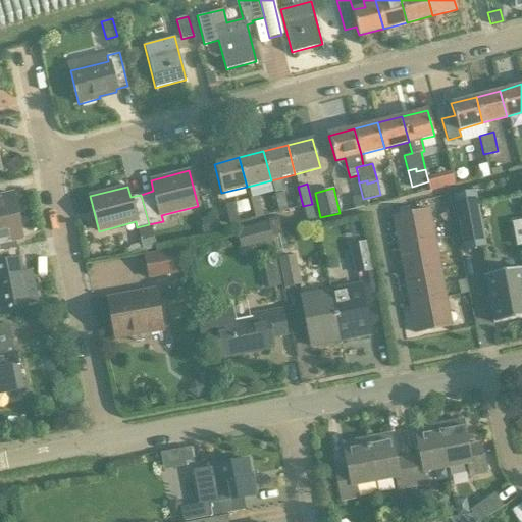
[(282,190),(273,192),(278,212),(288,210),(282,190)]
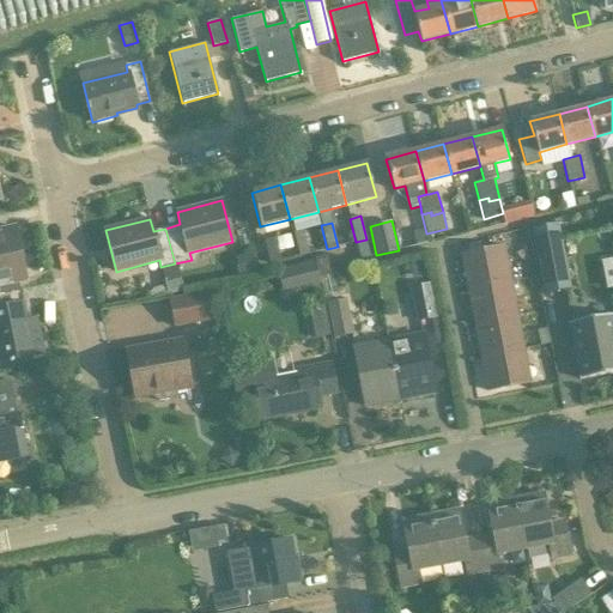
[(0,285),(25,280),(14,228),(0,230),(0,285)]
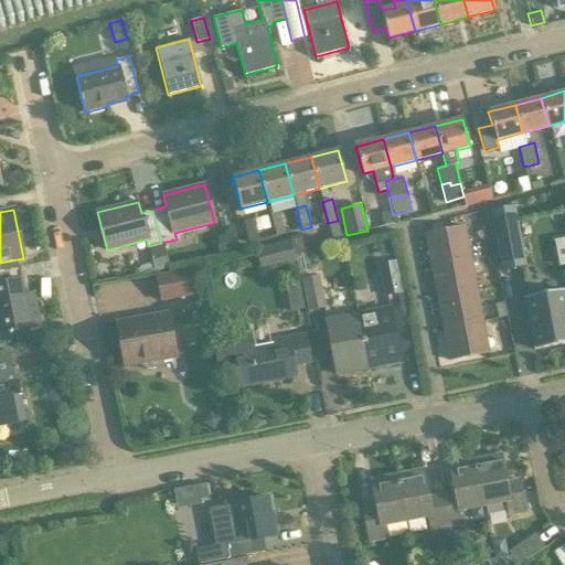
[(285,234),(280,212),(269,214),(276,236),(285,234)]
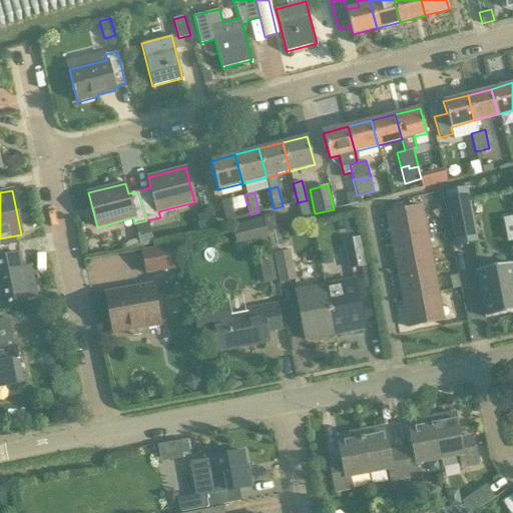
[(479,197),(454,200),(462,247),(486,245),(479,197)]
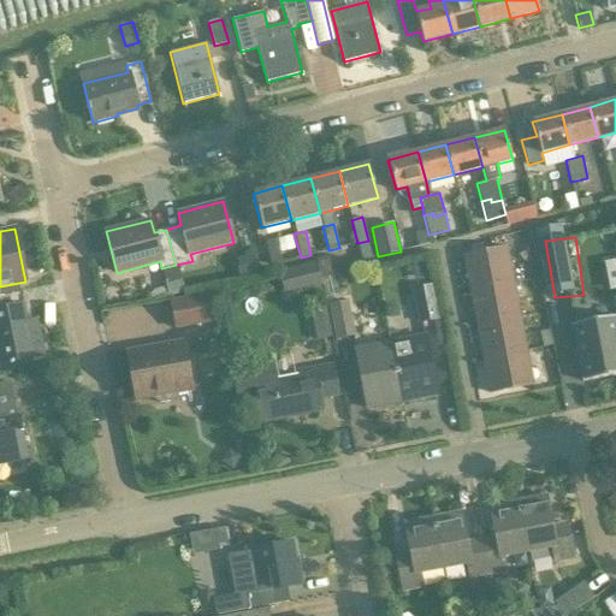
[(282,264),(276,240),(265,242),(271,266),(282,264)]
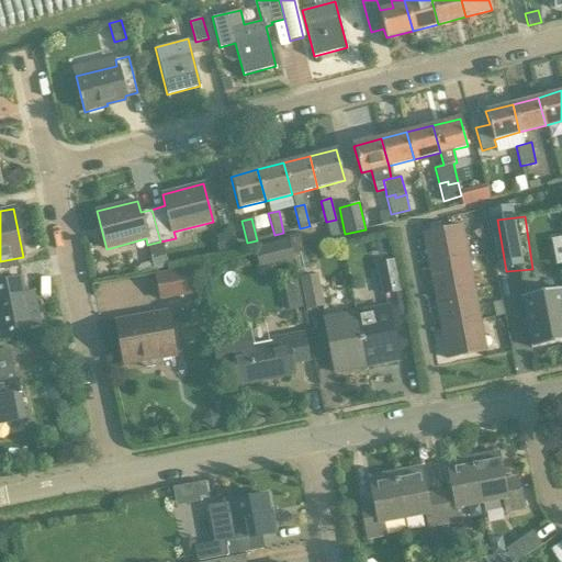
[(302,229),(306,244),(330,236),(326,222),(302,229)]
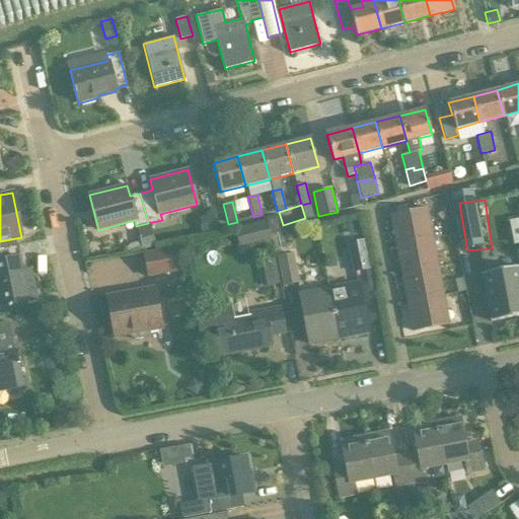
[(390,215),(396,245),(433,238),(427,208),(390,215)]
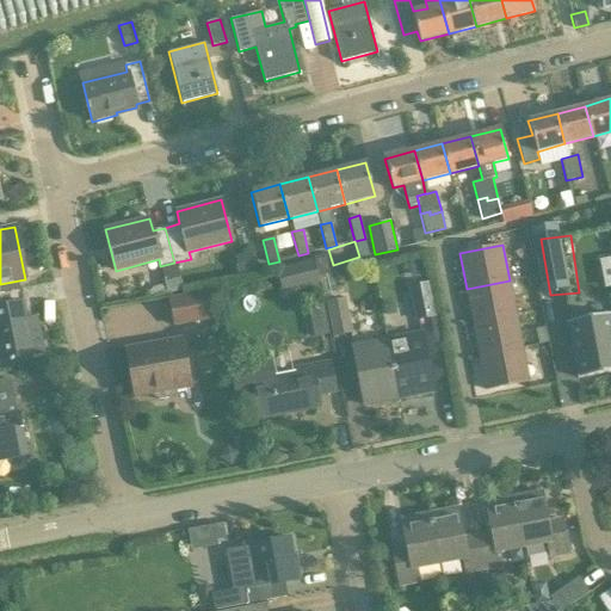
[(327,254),(314,258),(315,260),(314,260),(318,277),(332,273),(327,254)]
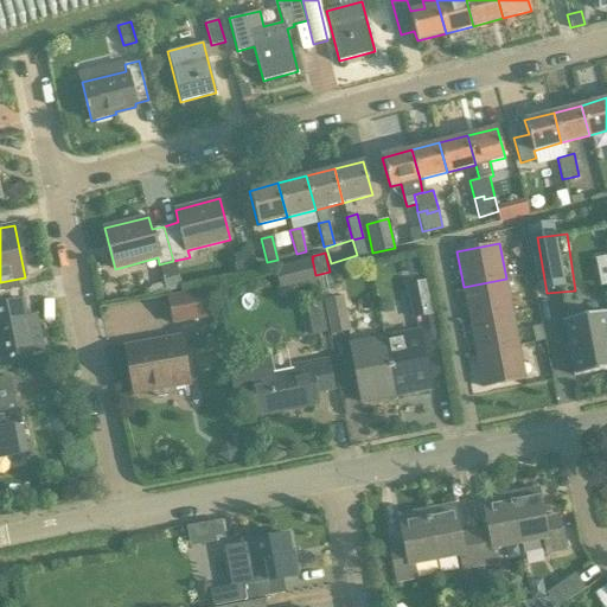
[(317,282),(312,259),(274,268),(280,292),(317,282)]
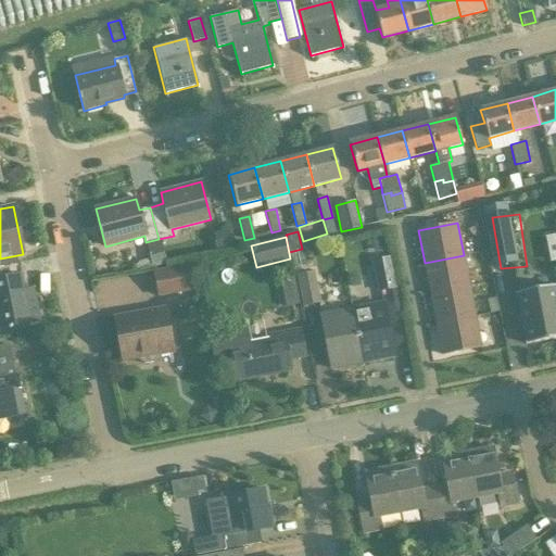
[(149,255),(150,262),(151,267),(152,268),(165,265),(162,252),(158,253),(149,255)]
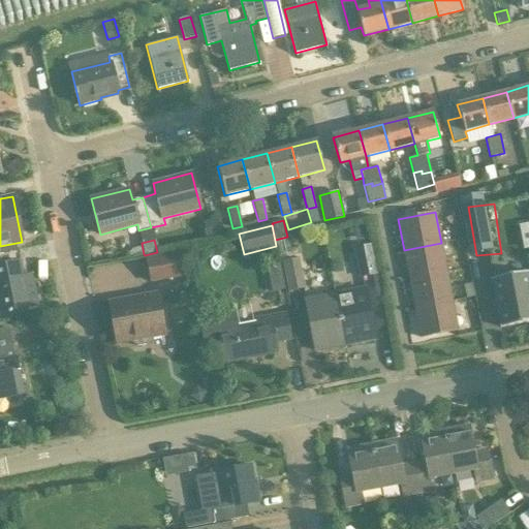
[(404,250),(409,279),(446,272),(441,243),(404,250)]
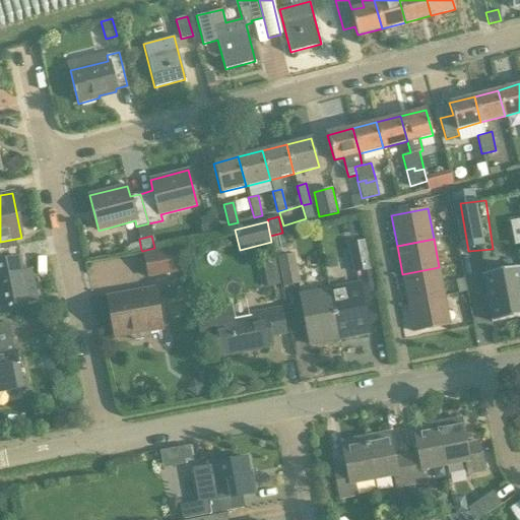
[(365,240),(347,243),(347,244),(353,273),(370,270),(365,240)]
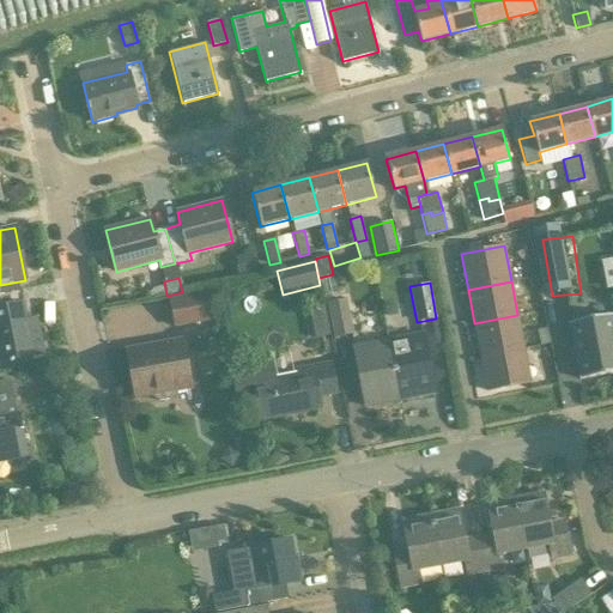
[(22,302),(18,290),(0,293),(0,362),(43,353),(36,317),(24,320),(22,303),(22,302)]
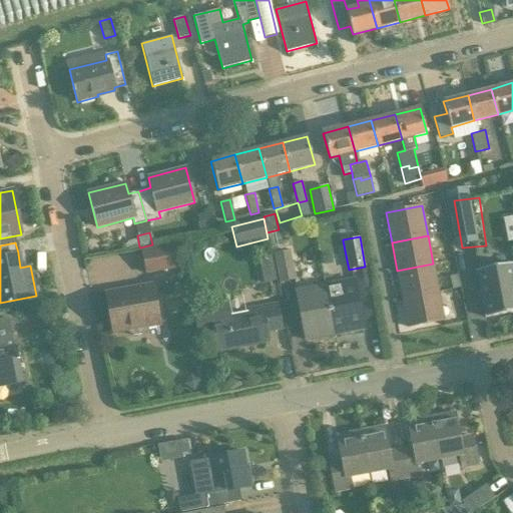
[(283,243),(271,246),(271,247),(270,247),(274,267),(277,281),(279,281),(280,284),(297,280),(291,249),(285,251),(284,244),(283,244),(283,243)]
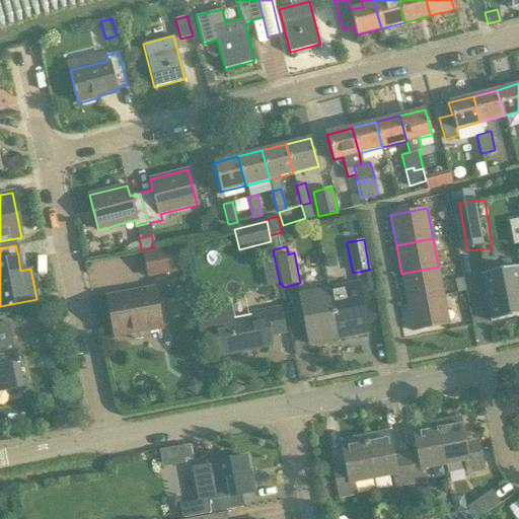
[(174,248),(143,252),(147,277),(178,273),(174,248)]
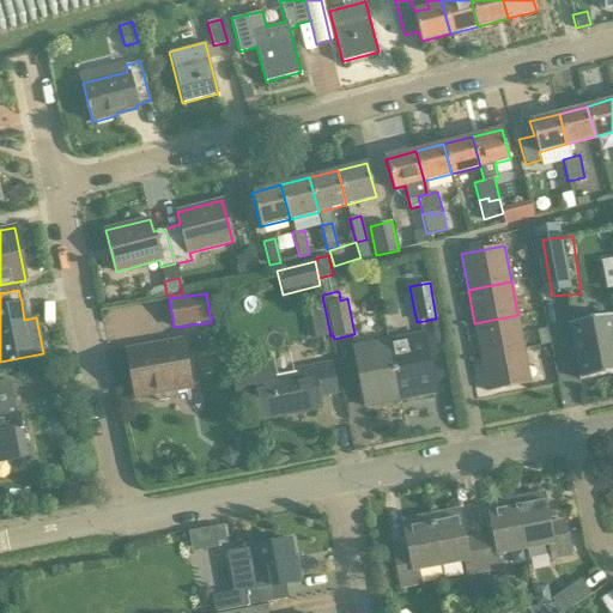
[(481,357),(525,349),(517,315),(474,323),(481,357)]
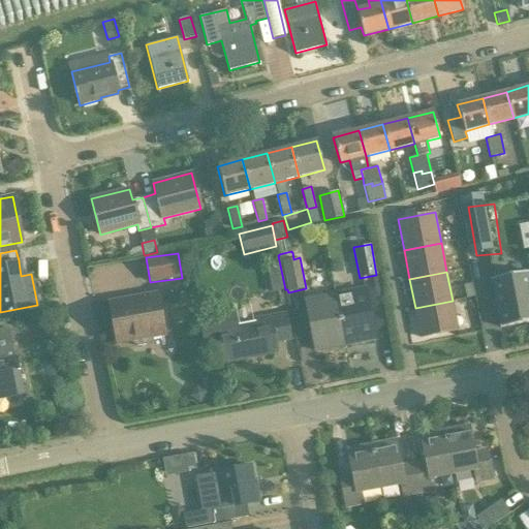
[(528,272),(500,275),(505,323),(528,319),(528,272)]
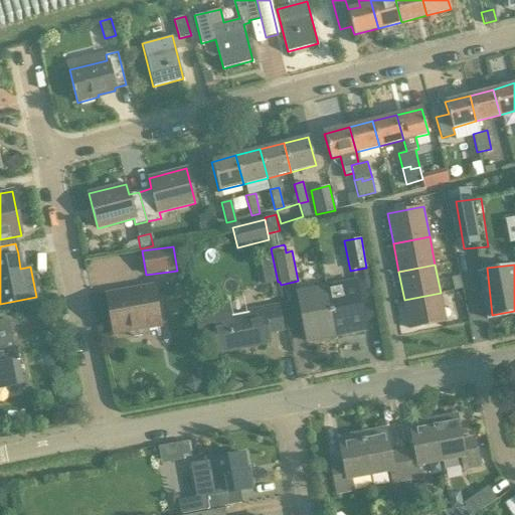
[(364,331),(355,281),(326,287),(335,336),(364,331)]
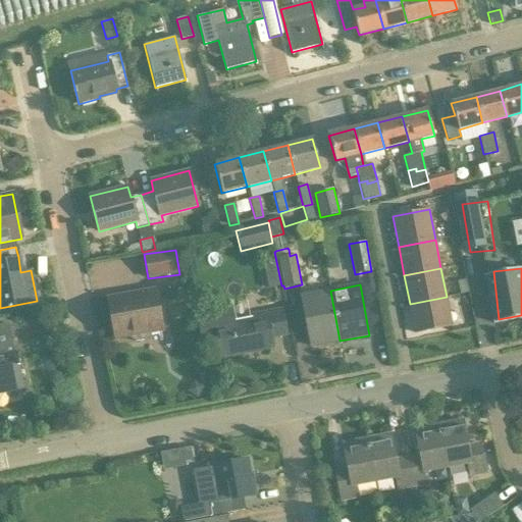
[(147,334),(163,331),(154,288),(106,297),(113,341),(129,337),(136,342),(143,340),(147,334)]
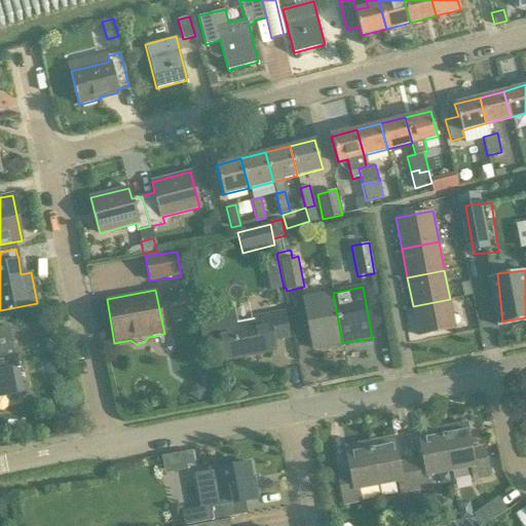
[(312,349),(342,343),(333,293),(303,298),(312,349)]
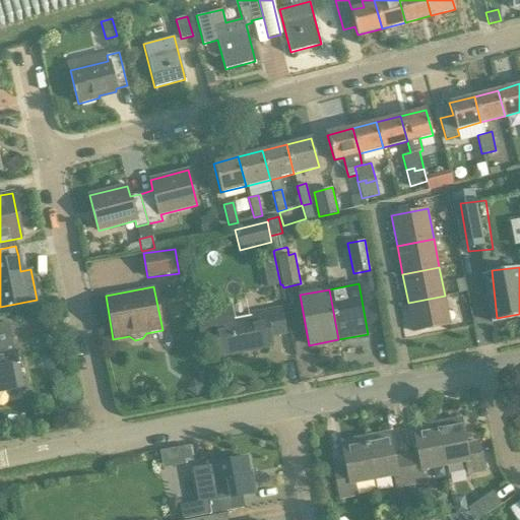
[(450,324),(445,296),(408,303),(413,331),(450,324)]
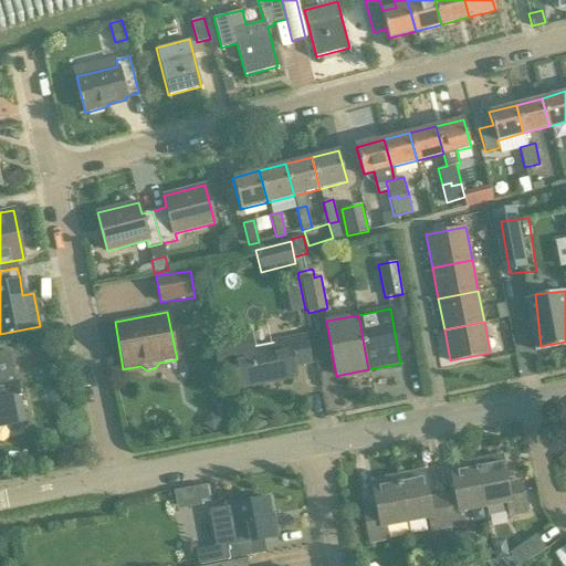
[(296,377),(294,366),(311,364),(305,336),(273,342),(274,346),(253,349),(251,334),(212,342),(216,364),(234,359),(240,387),(296,377)]
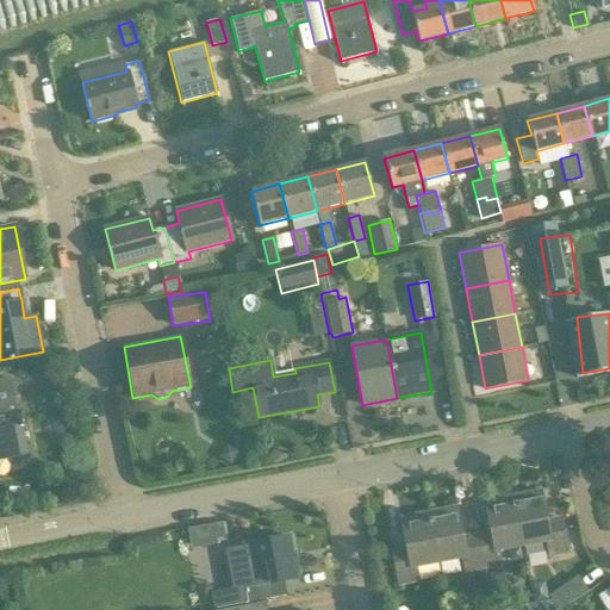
[(0,459),(26,454),(17,411),(10,379),(0,380),(0,459)]
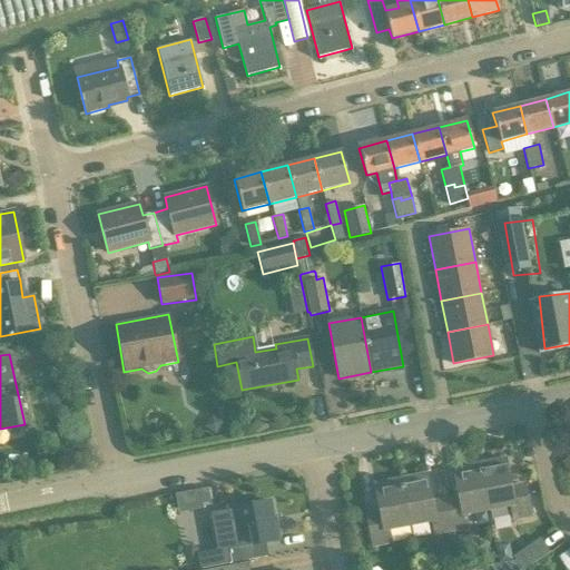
[(505,459),(479,463),(488,511),(509,507),(512,521),(531,518),(524,482),(510,485),(505,459)]
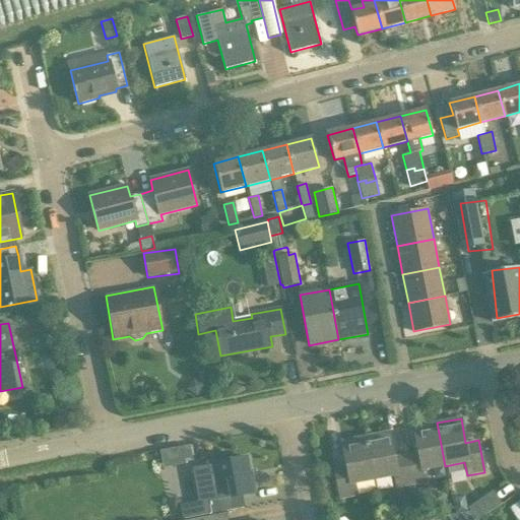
[(437,423),(412,428),(417,452),(405,454),(412,486),(429,482),(427,470),(445,466),(437,423)]
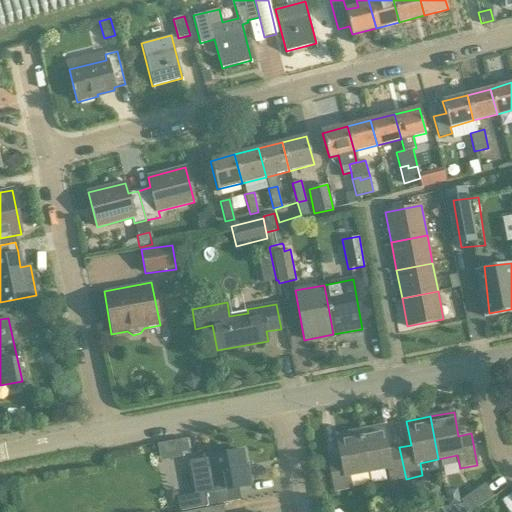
[(383,425),(359,430),(368,473),(387,469),(389,482),(406,479),(399,447),(388,450),(383,425)]
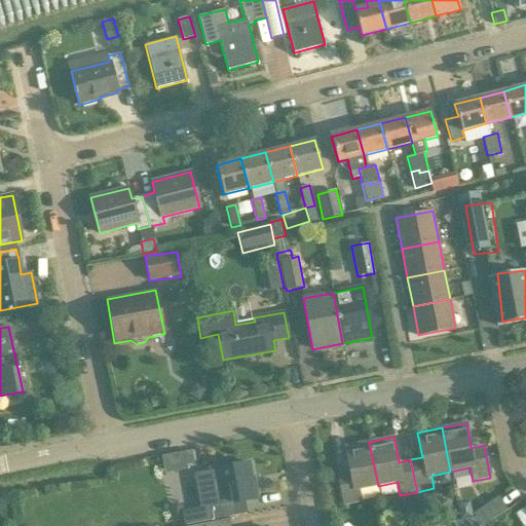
[(345,447),(349,472),(336,474),(342,506),(361,502),(359,490),(378,486),(369,442),(345,447)]
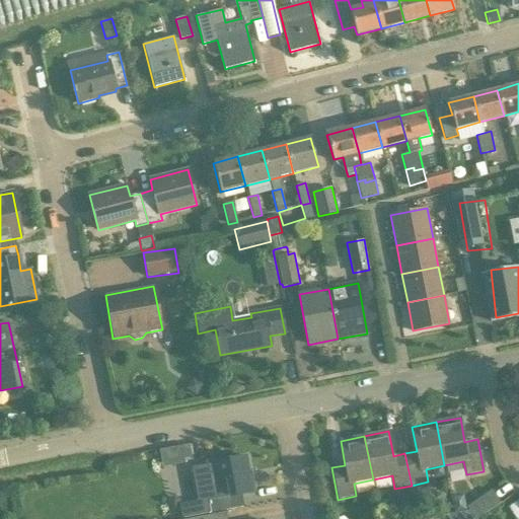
[(158,463),(189,461),(188,445),(157,447),(158,463)]
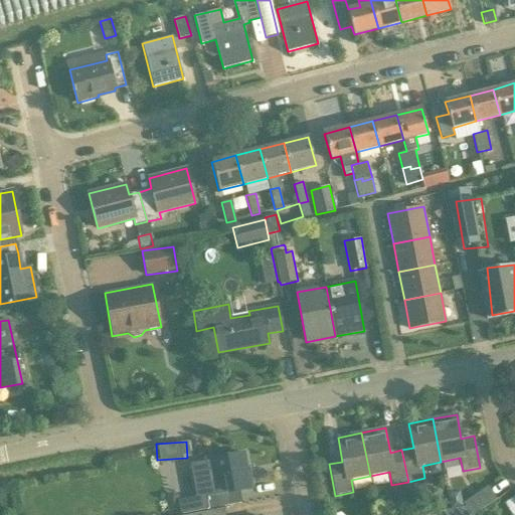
[(251,489),(244,454),(209,460),(209,462),(191,466),(197,499),(179,502),(182,514),(241,503),(238,491),(251,489)]
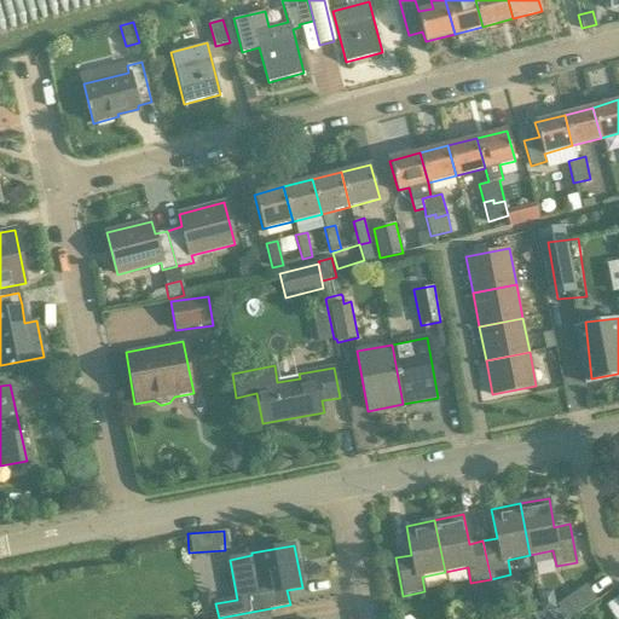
[(566,618),(567,618),(597,600),(586,584),(556,606),(566,618)]
